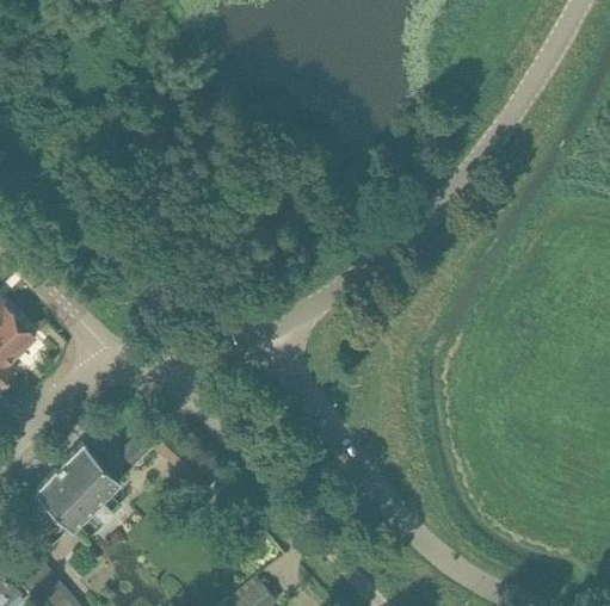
[(0,389),(16,375),(7,366),(35,339),(0,303),(0,389)]
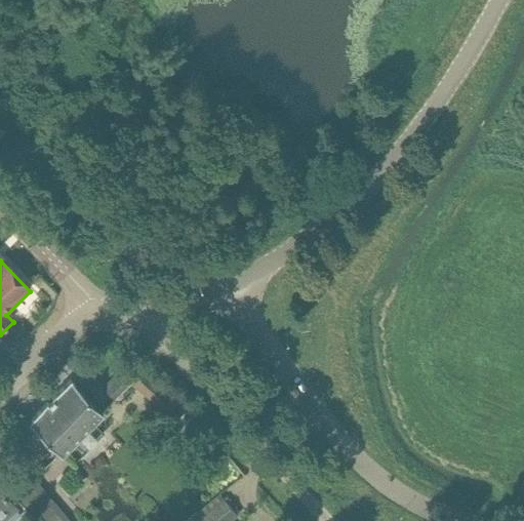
[(132,386),(137,381),(126,369),(105,392),(117,403),(132,386)]
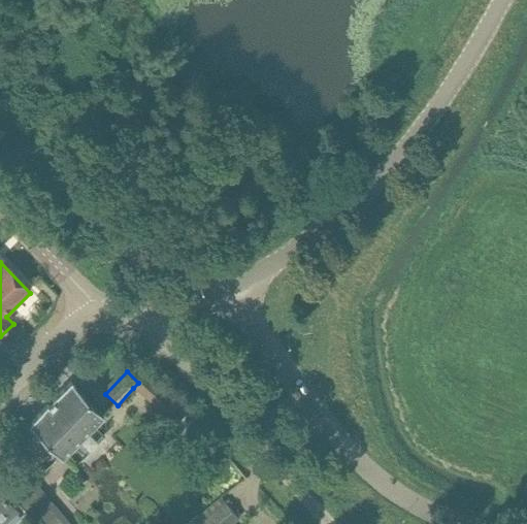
[(105,439),(94,428),(103,419),(71,386),(30,427),(44,441),(61,459),(73,448),(85,459),(105,439)]
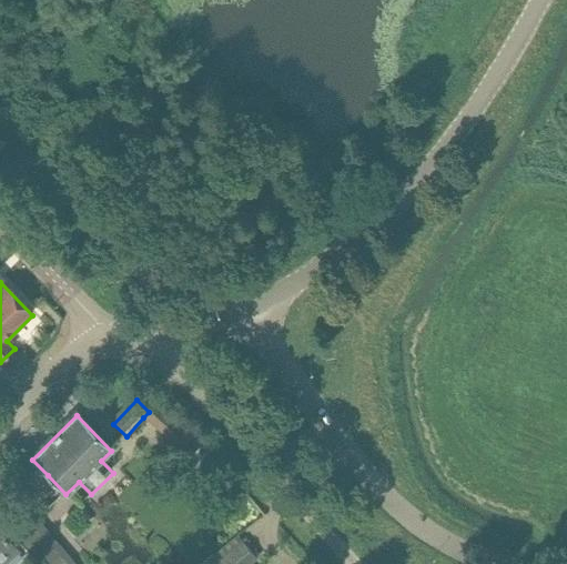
[(72,563),(40,526),(34,531),(20,543),(38,563),(72,563)]
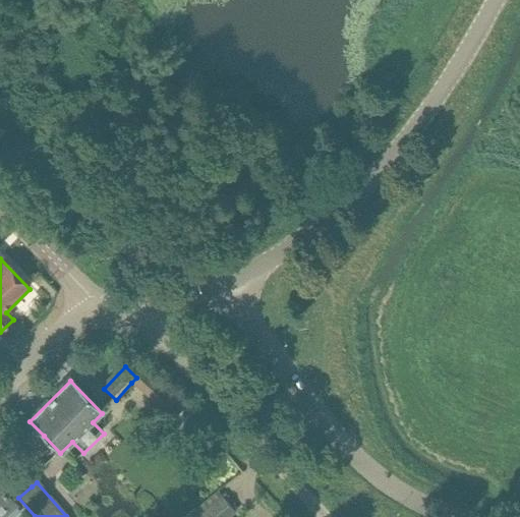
[(0,487),(0,516),(4,516),(15,506),(7,497),(0,487)]
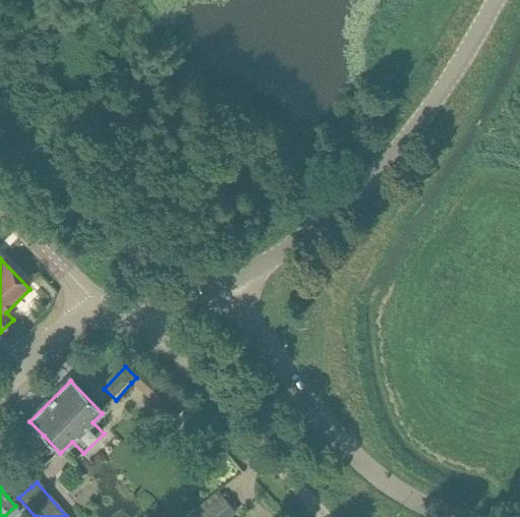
[(236,516),(220,497),(196,515),(197,516),(236,516)]
